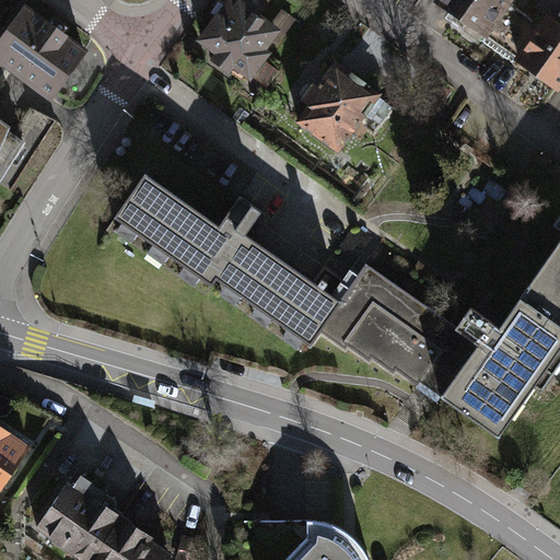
[(25,0),(0,35),(0,61),(53,100),(90,47),(25,0)]
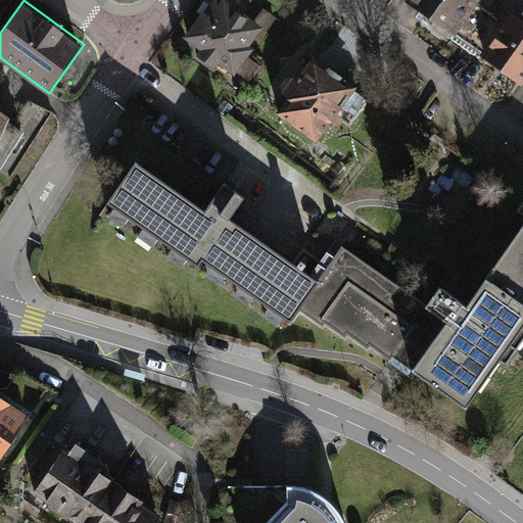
[(210,0),(185,36),(234,73),(252,47),(249,44),(254,37),(262,43),(280,19),(264,7),(255,17),(232,0),(210,0)]
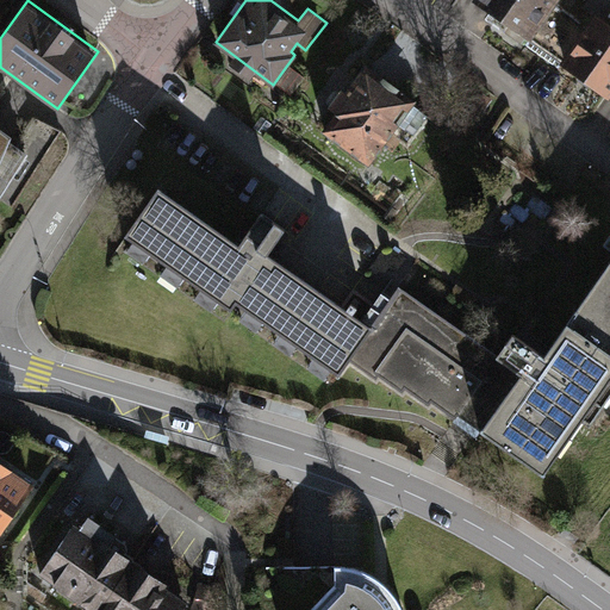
[(609,0),(473,0),(531,42),(534,38),(564,60),(561,63),(609,97),(609,0)]
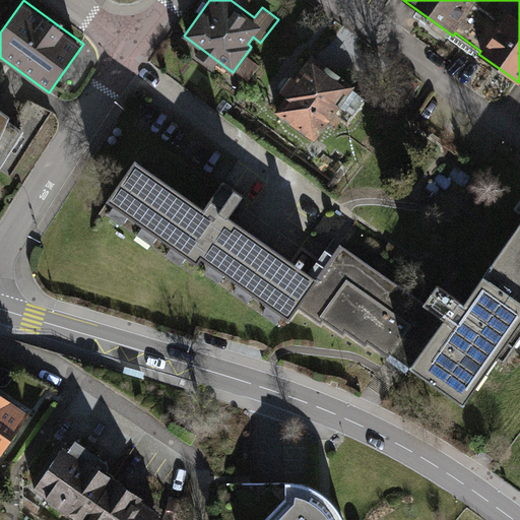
[(274,111),(315,140),(341,106),(355,116),(368,100),(352,88),(354,85),(313,54),(296,77),(291,74),(279,89),(286,94),(274,111)]
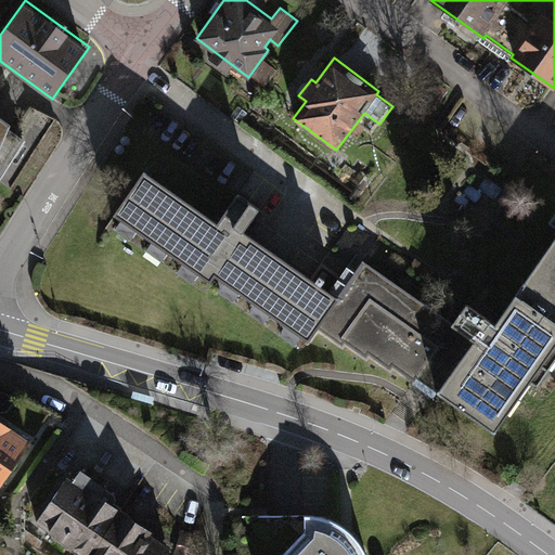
[(0,177),(25,138),(8,126),(10,120),(0,113),(0,177)]
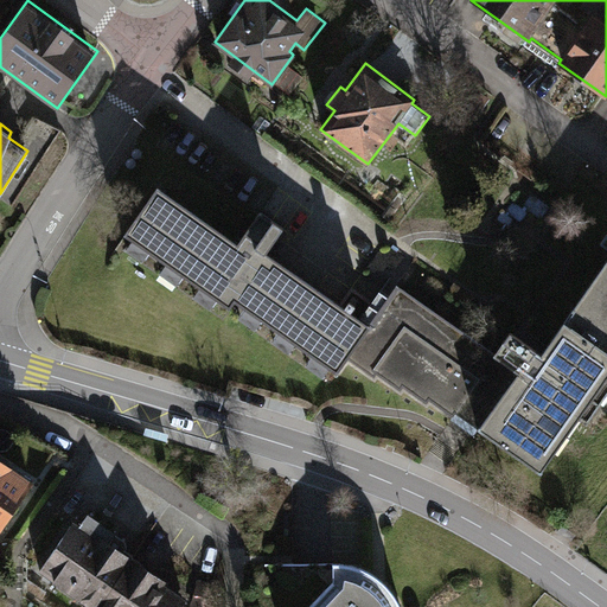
[(606,236),(605,241),(606,242),(606,263),(548,350),(515,327),(497,352),(398,285),(390,298),(381,292),(363,317),(267,250),(286,224),(260,206),(238,237),(158,181),(122,231),(232,308),(237,301),(338,371),(347,358),(375,377),(378,374),(402,390),(403,387),(428,403),(430,401),(455,417),(458,415),(544,474),(583,417),(590,422),(606,398),(606,236)]
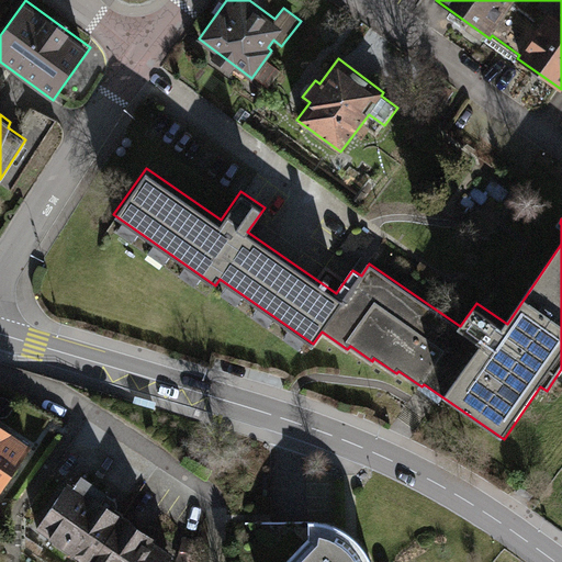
[(0,492),(31,446),(0,425),(0,492)]
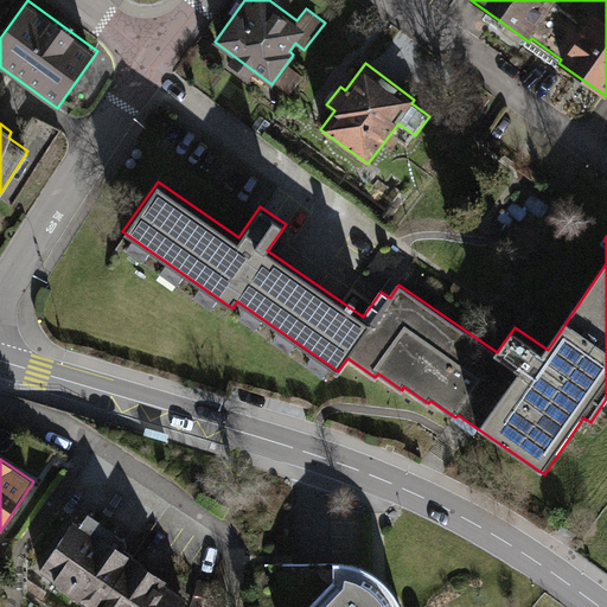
[(72,521),(38,572),(90,606),(183,606),(189,600),(165,583),(167,581),(98,534),(96,536),(72,521)]
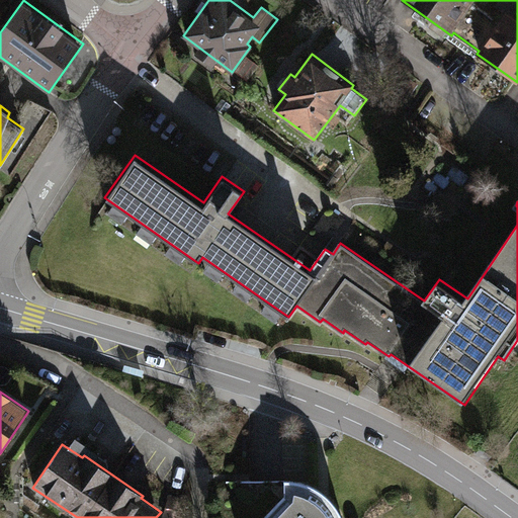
[(268,517),(347,517),(340,504),(328,490),(324,488),(312,482),(297,479),(288,479),(288,497),(268,517)]
